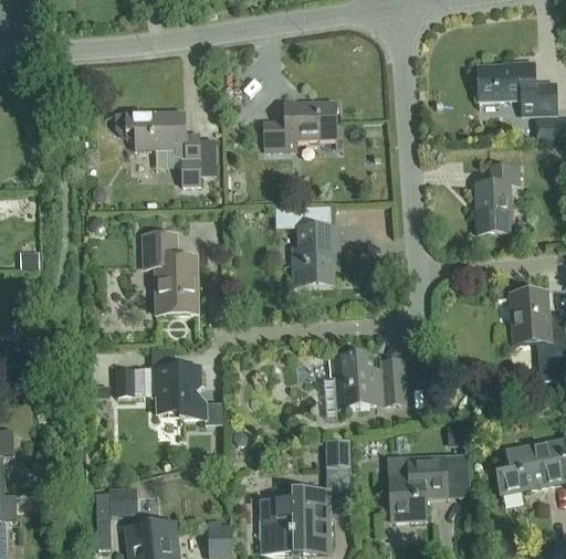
[(557,112),(557,82),(535,83),(535,64),(479,65),(480,98),(522,97),(522,113),(557,112)]
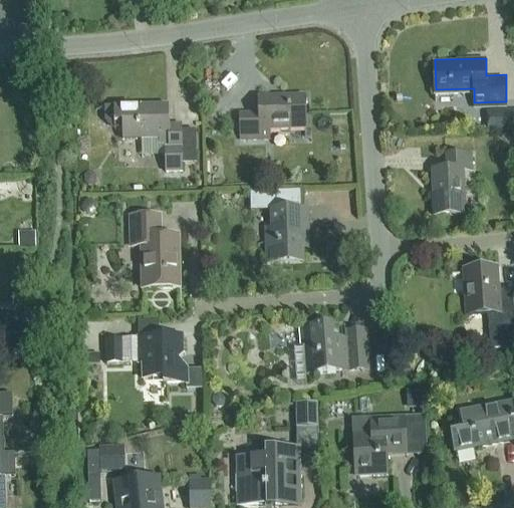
[(269,124),(305,124),(305,92),(259,92),(259,108),(240,108),(240,134),(269,134),(269,124)]
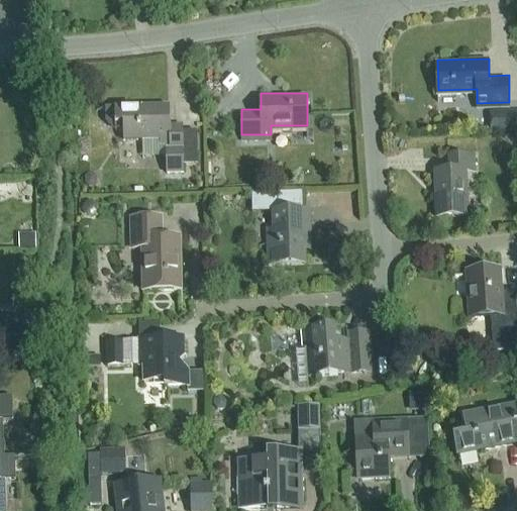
[(166,102),(121,103),(105,103),(106,118),(113,126),(121,126),(121,135),(161,135),(161,140),(165,140),(166,168),(183,168),(182,121),(170,121),(170,118),(167,118),(166,102)]
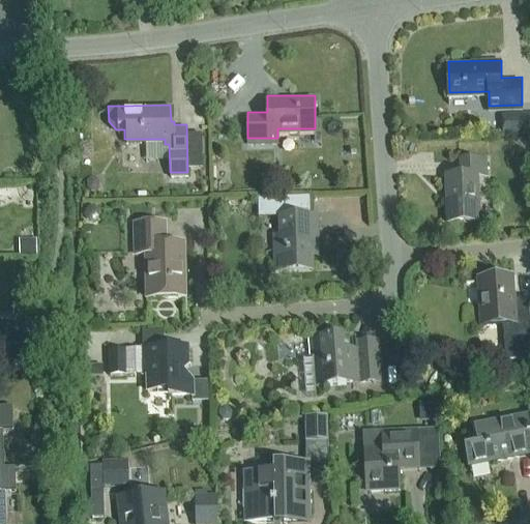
[(478,170),(488,170),(488,153),(461,154),(461,170),(445,170),(446,219),(480,217),(478,170)]
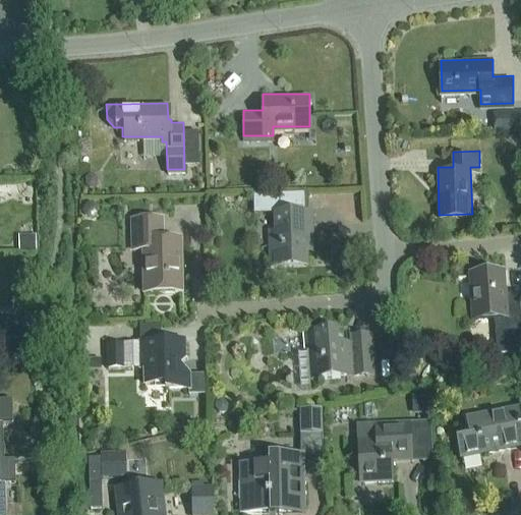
[(306,233),(312,233),(311,208),(274,209),(275,227),(269,227),(270,264),(307,263),(306,233)]
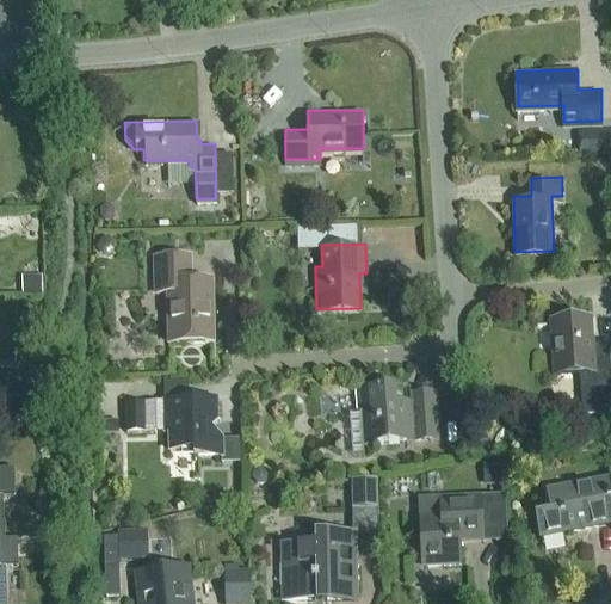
[(170,339),(213,338),(210,276),(190,276),(189,252),(155,253),(155,288),(168,288),(170,339)]
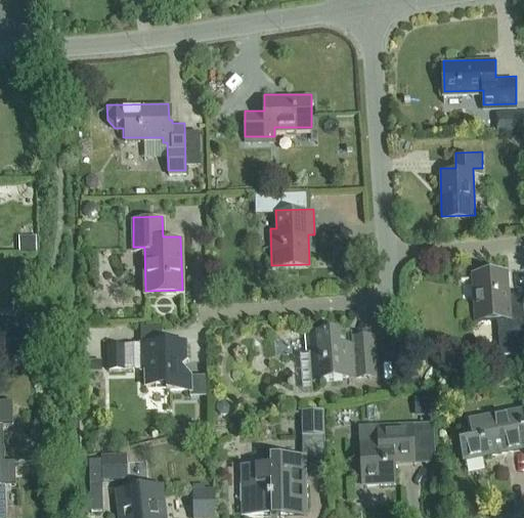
[(497,314),(499,352),(523,350),(523,335),(516,336),(516,329),(523,328),(523,319),(523,301),(523,299),(509,300),(508,272),(474,274),(477,315),(497,314)]
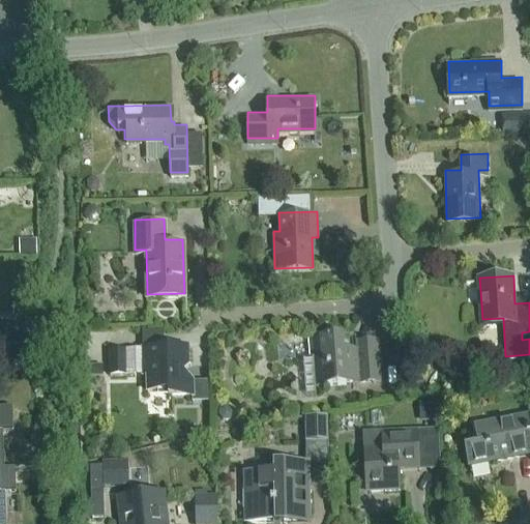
[(379,361),(380,360),(378,337),(356,338),(357,348),(344,350),(343,331),(310,335),(311,352),(314,352),(316,383),(346,380),(346,379),(380,377),(379,361)]
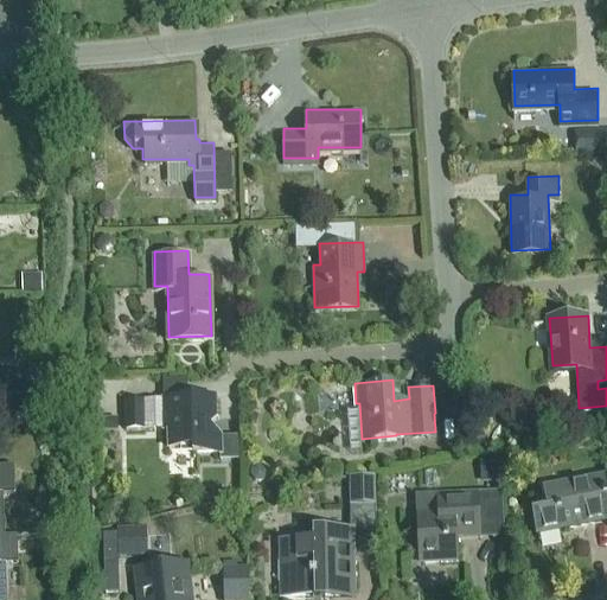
[(191,450),(221,448),(219,432),(209,421),(215,414),(213,394),(163,395),(163,423),(167,423),(167,442),(191,442),(191,450)]
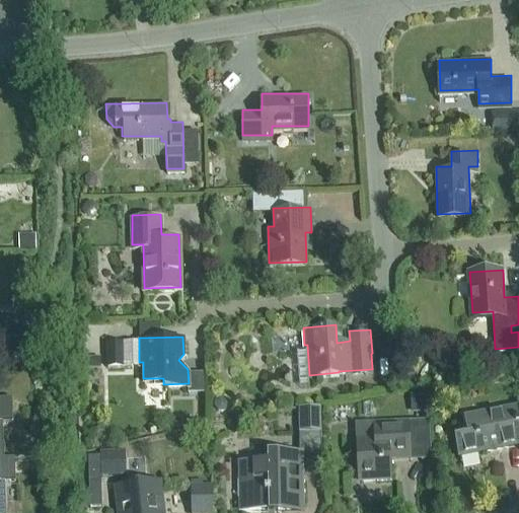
[(124,363),(123,339),(106,339),(106,364),(124,363)]
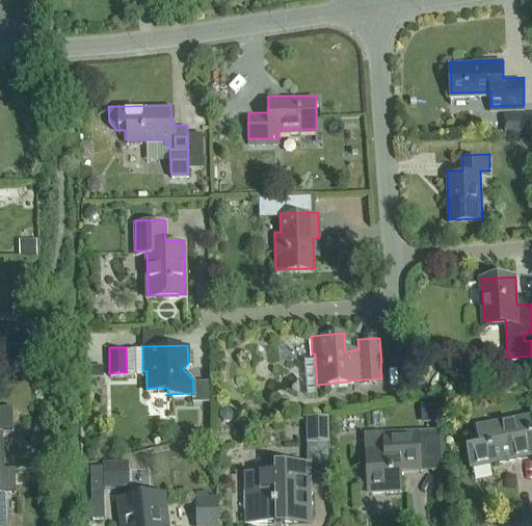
[(437,396),(424,396),(425,418),(437,418),(437,396)]
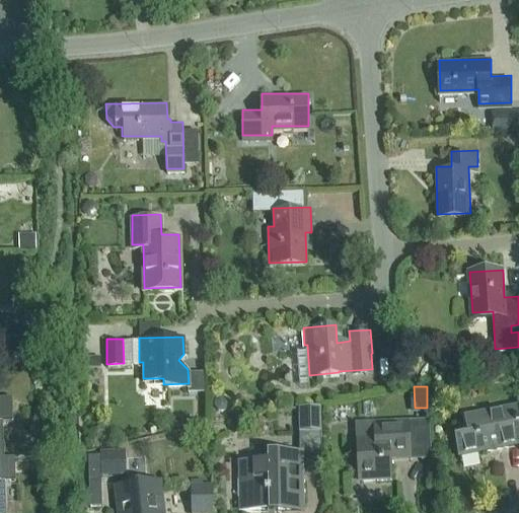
[(0,454),(3,454),(1,418),(12,418),(11,394),(0,394),(0,454)]
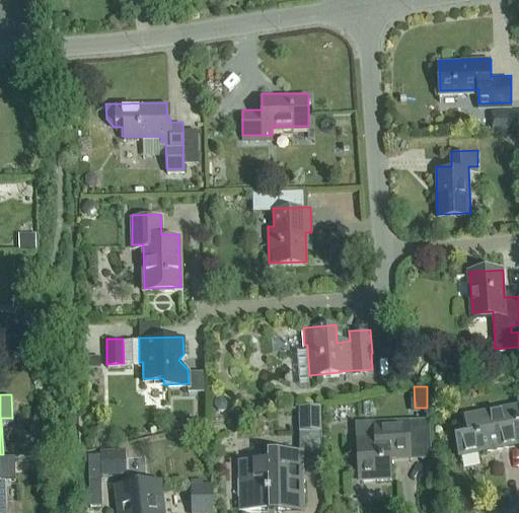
[(518,400),(518,398),(463,409),(467,432),(457,434),(461,457),(463,457),(462,451),(518,439),(518,400)]
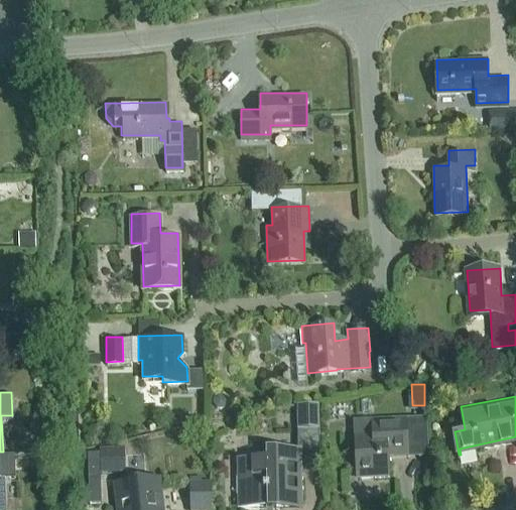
[(297,425),(318,425),(318,401),(297,401),(297,425)]
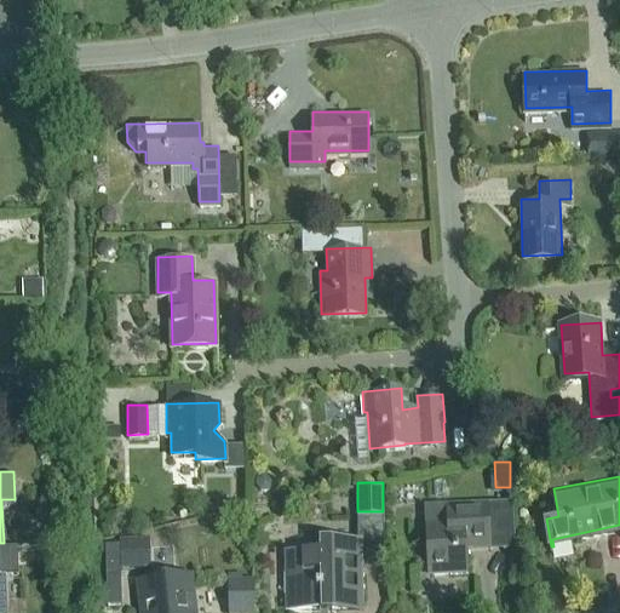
[(466,545),(491,544),(488,500),(425,503),(428,572),(468,569),(466,545)]
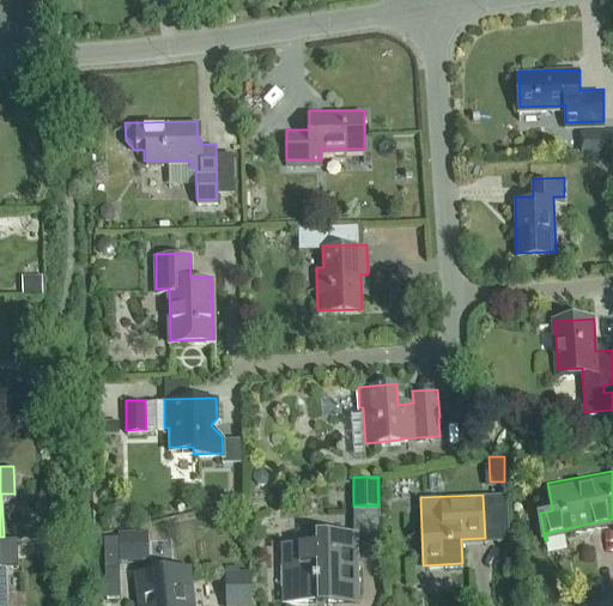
[(285,562),(286,599),(357,598),(357,529),(315,531),(315,540),(281,540),(281,562),(285,562)]
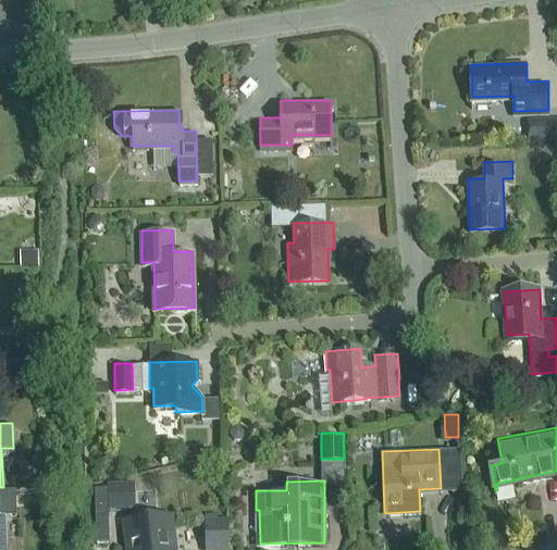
[(133,482),(107,483),(107,487),(94,487),(95,539),(108,539),(108,509),(134,508),(133,482)]
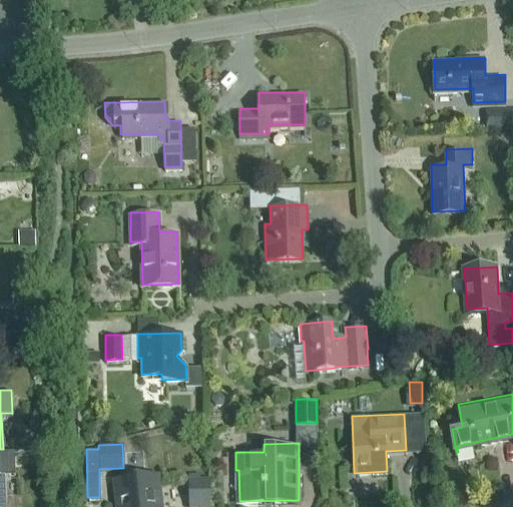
[(13,448),(3,449),(0,449),(0,506),(5,506),(4,472),(14,472),(13,448)]
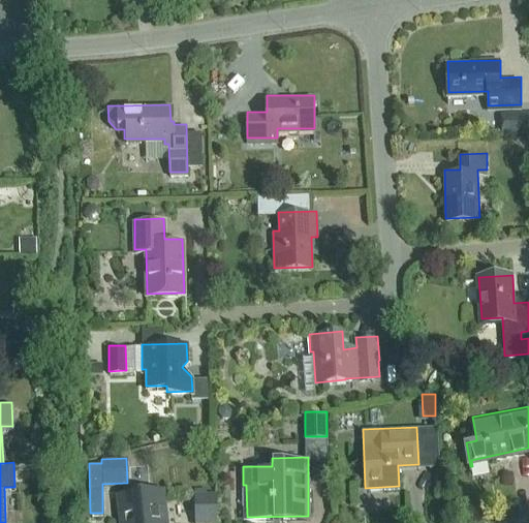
[(121,522),(166,522),(162,488),(117,493),(121,522)]
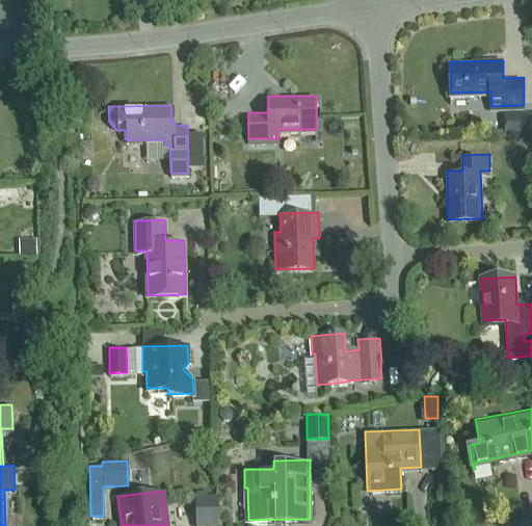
[(195,494),(197,525),(218,523),(216,492),(195,494)]
